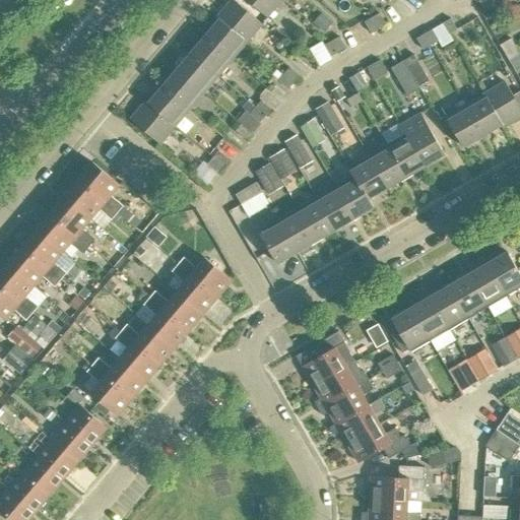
[(231,0),(215,18),(218,20),(219,19),(247,43),(262,24),(233,0),(231,0)]
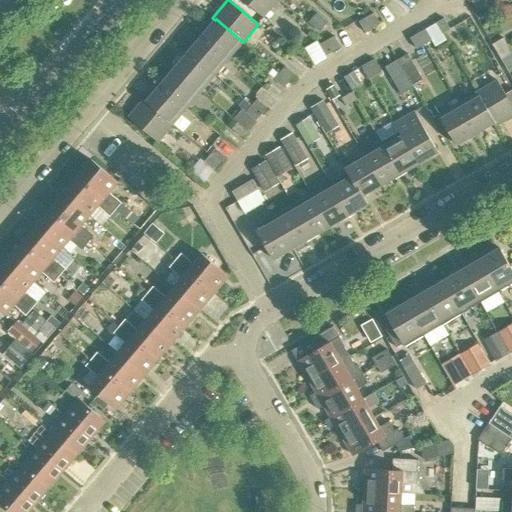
[(242,0),(263,18),(273,26),(279,19),(269,11),(278,0),(242,0)]
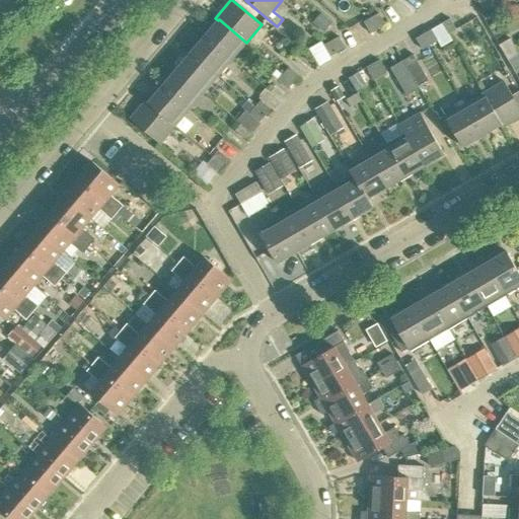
[(492,0),(482,0),(478,2),(483,10),(494,3),(492,0)]
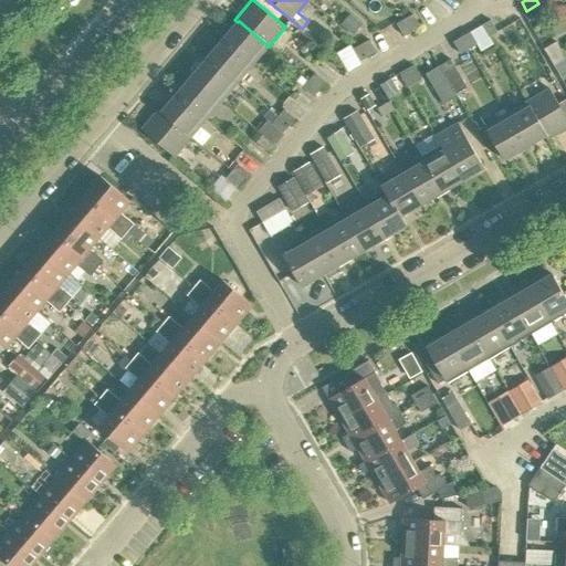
[(353,37),(363,25),(349,14),(341,25),(353,37)]
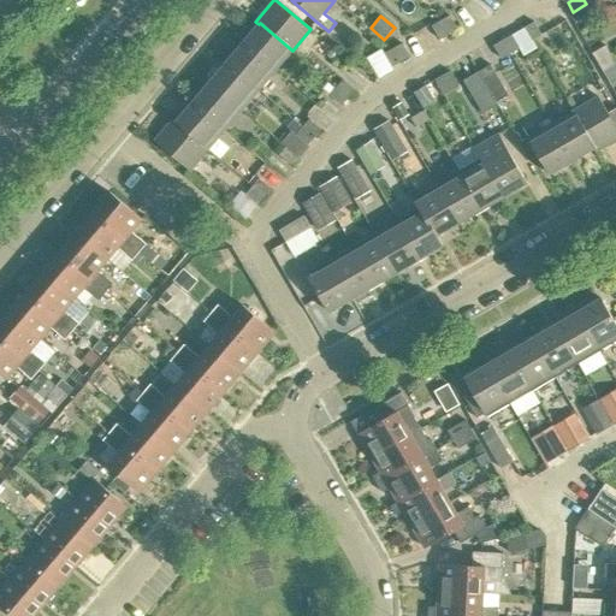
[(449,16),(440,22),(448,35),(457,29),(449,16)]
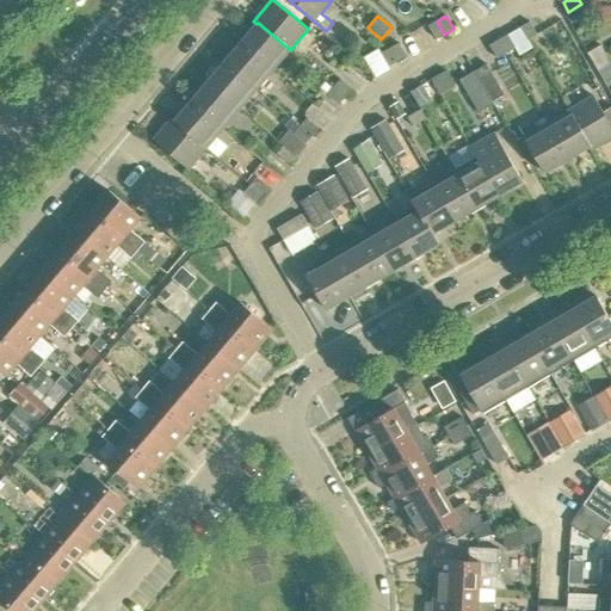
[(444,35),(437,22),(427,26),(436,39),(444,35)]
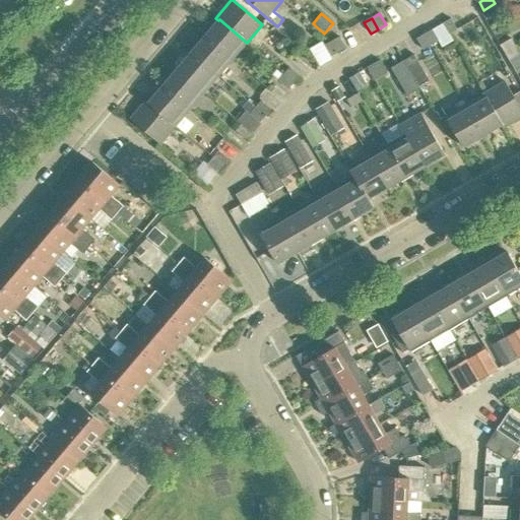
[(219,19),(218,20),(205,37),(233,59),(247,43),(219,19)]
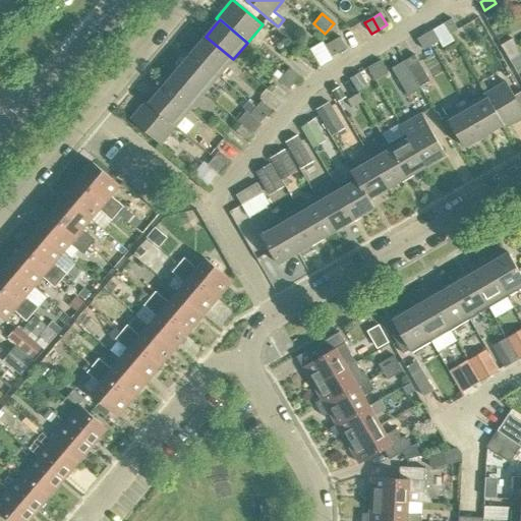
[(444,23),(450,35),(458,31),(451,19),(444,23)]
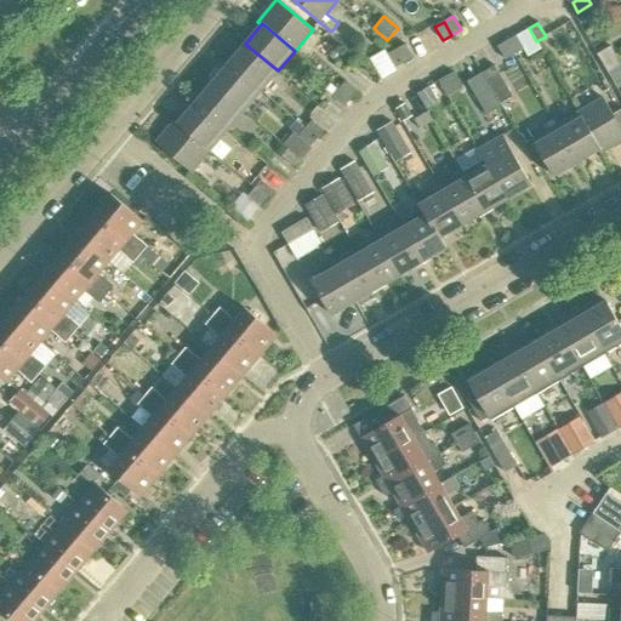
[(516,35),(506,41),(514,55),(523,50),(516,35)]
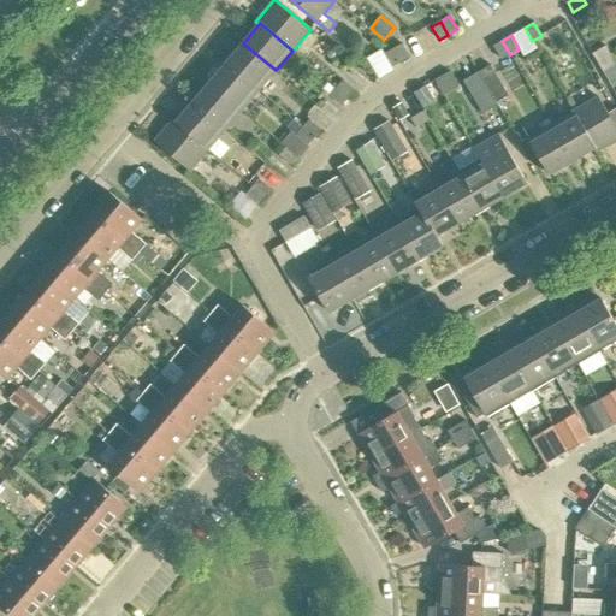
[(510,54),(502,41),(493,46),(501,59),(510,54)]
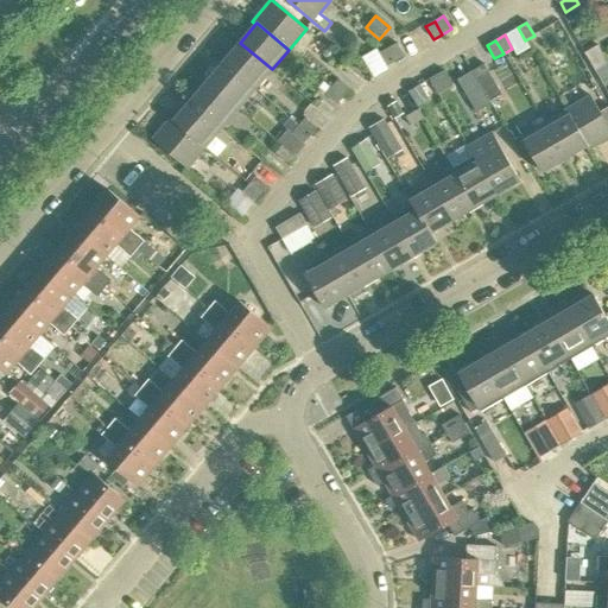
[(240,43),(223,62),(255,89),(272,69),(240,43)]
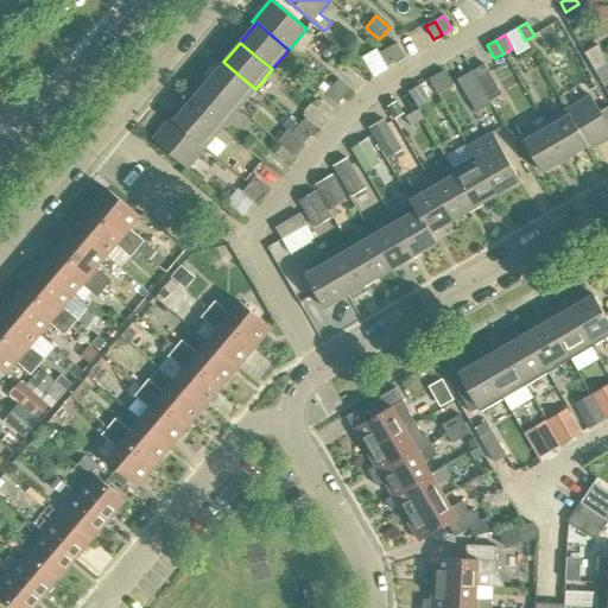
[(397,43),(387,49),(396,62),(404,56),(397,43)]
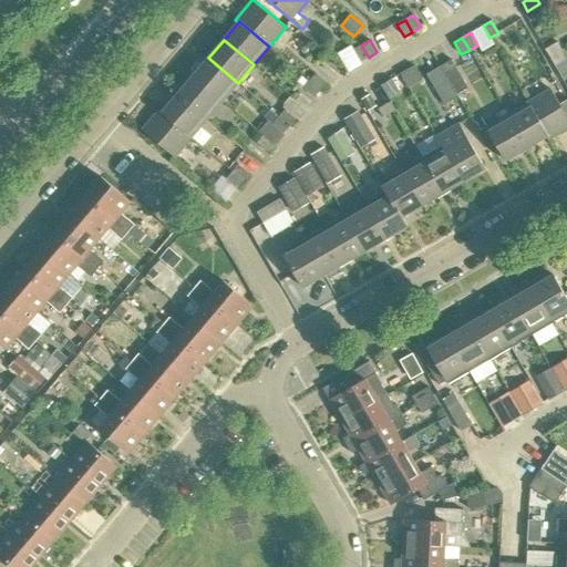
[(545,50),(549,58),(562,51),(557,42),(545,50)]
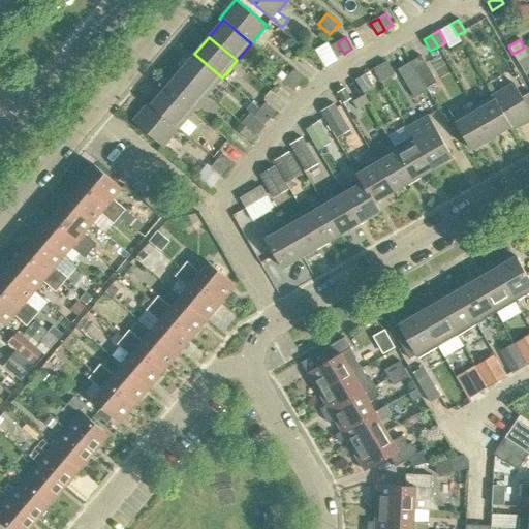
[(344,54),(337,42),(330,47),(336,58),(344,54)]
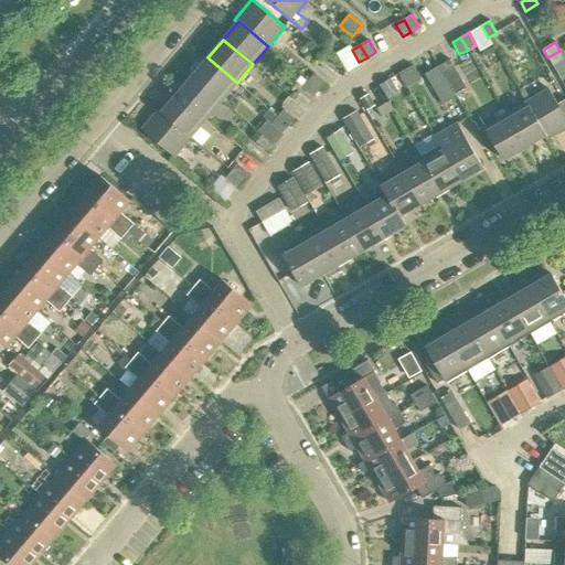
[(560,51),(547,57),(552,65),(564,59),(560,51)]
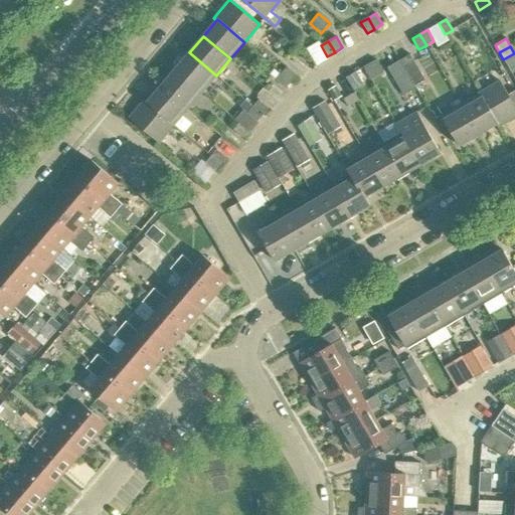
[(189,52),(175,69),(202,92),(216,75),(189,52)]
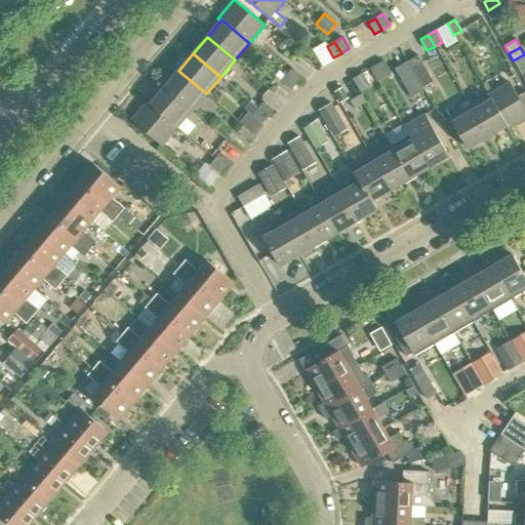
[(417,55),(407,62),(422,87),(433,81),(417,55)]
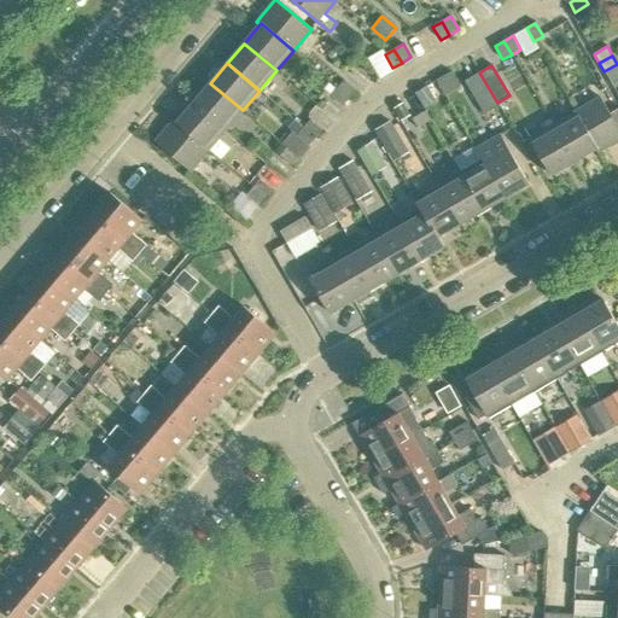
[(460,86),(452,71),(436,81),(444,95),(460,86)]
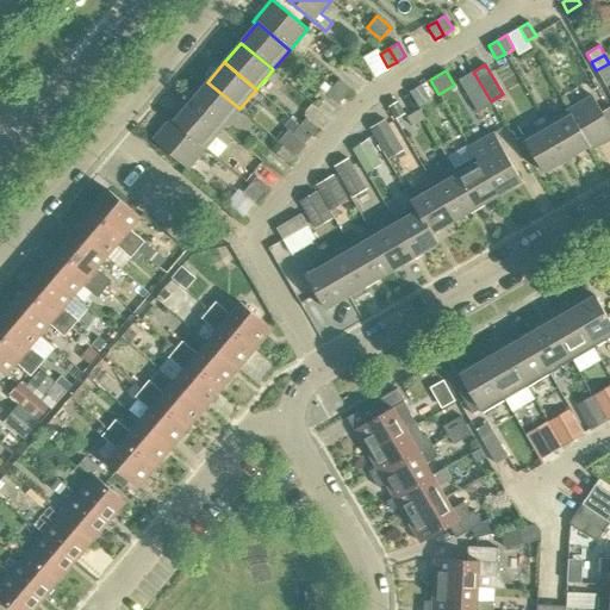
[(491,101),(473,72),(458,80),(477,113),(492,105),(491,101)]
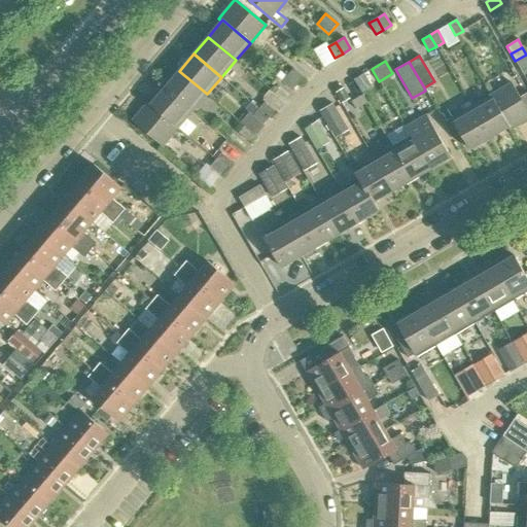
[(293,68),(287,75),(297,83),(303,77),(293,68)]
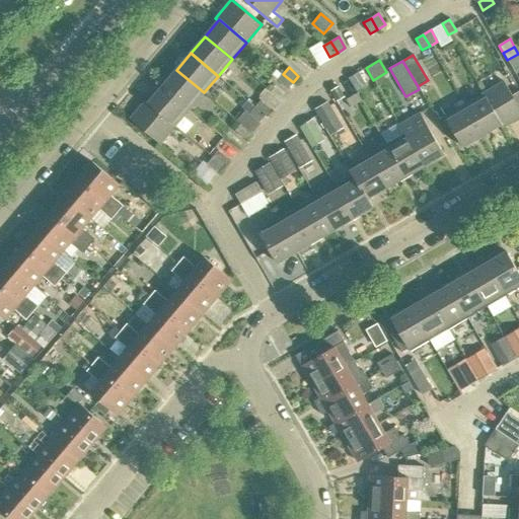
[(176,70),(162,86),(190,109),(204,92),(176,70)]
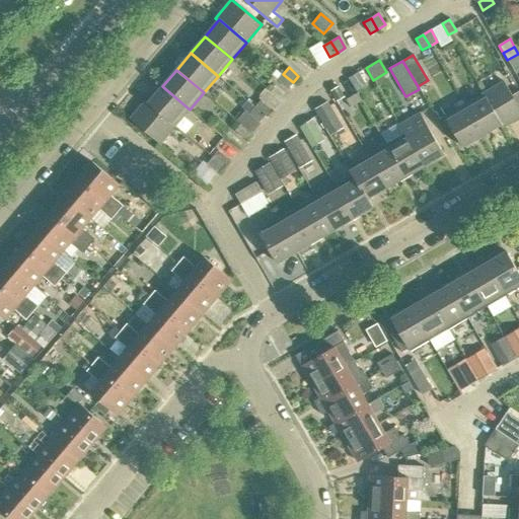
[(293,82),(283,74),(282,75),(276,70),(269,78),(277,84),(279,82),(287,89),(293,82)]
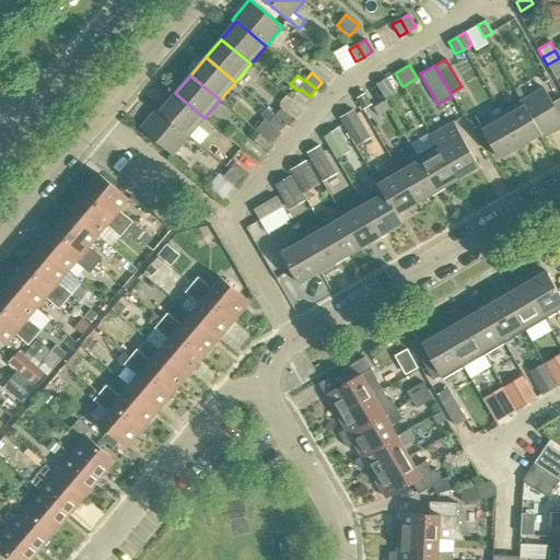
[(388,77),(375,83),(385,98),(397,92),(388,77)]
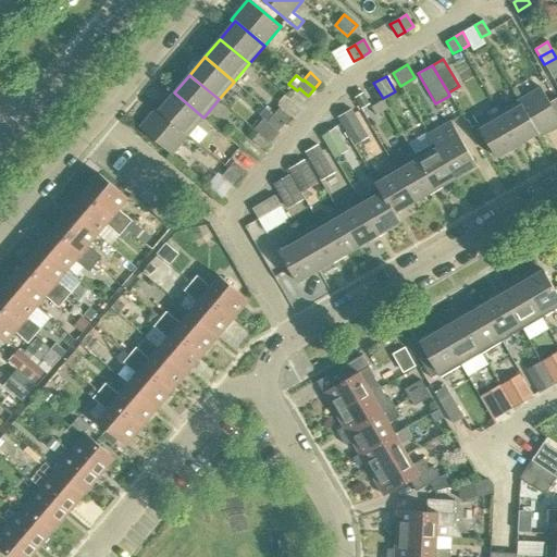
[(556,116),(540,87),(518,100),(537,134),(536,135),(537,138),(556,126),(556,116)]
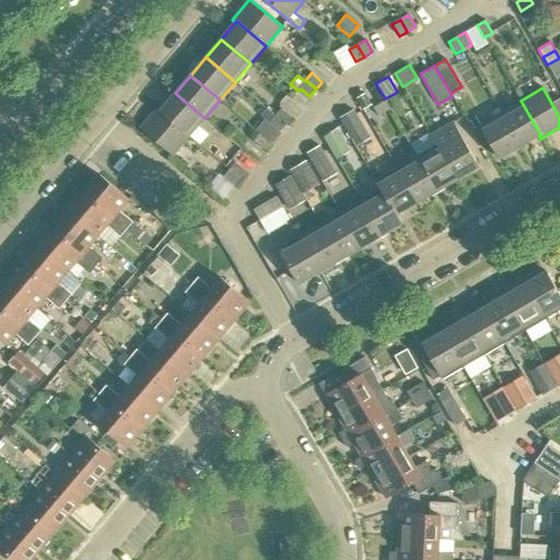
[(175,93),(161,109),(160,111),(189,136),(205,118),(175,93)]
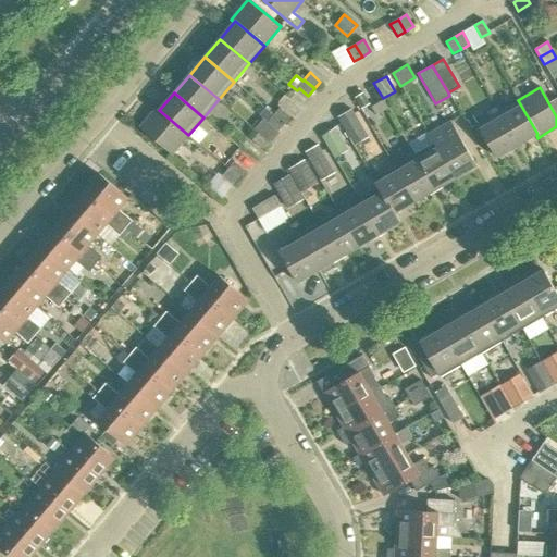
[(370,104),(363,93),(355,98),(360,109),(370,104)]
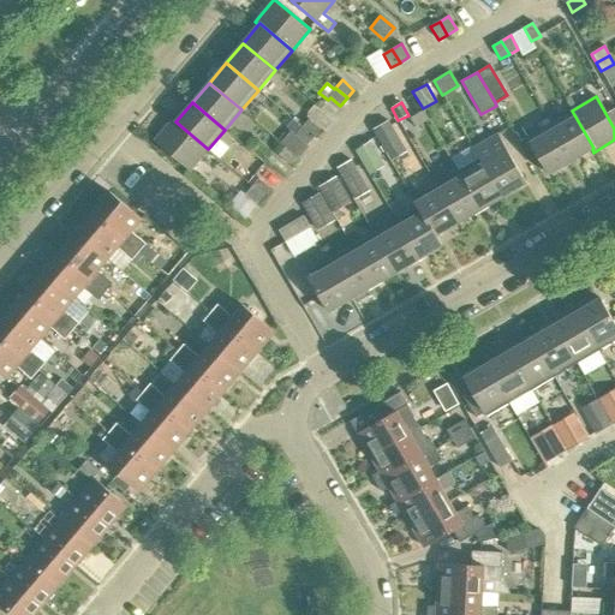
[(428,120),(423,111),(410,118),(415,127),(428,120)]
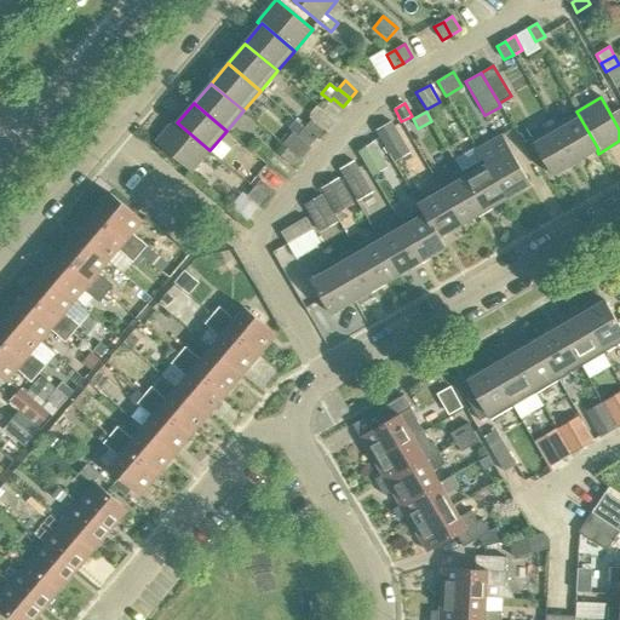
[(577,112),(554,125),(575,162),(597,150),(598,149),(577,112)]
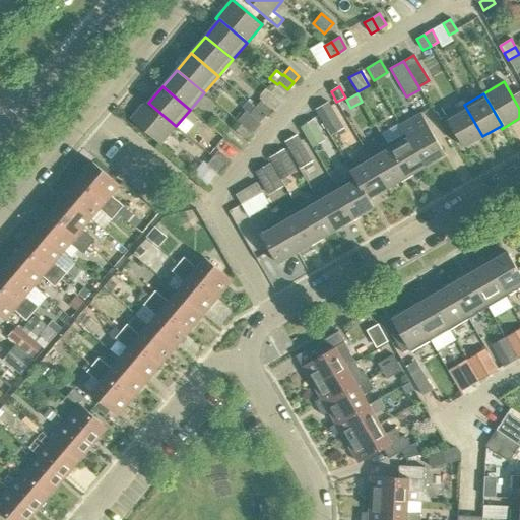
[(148,103),(149,102),(146,100),(130,119),(160,144),(176,126),(148,103)]
